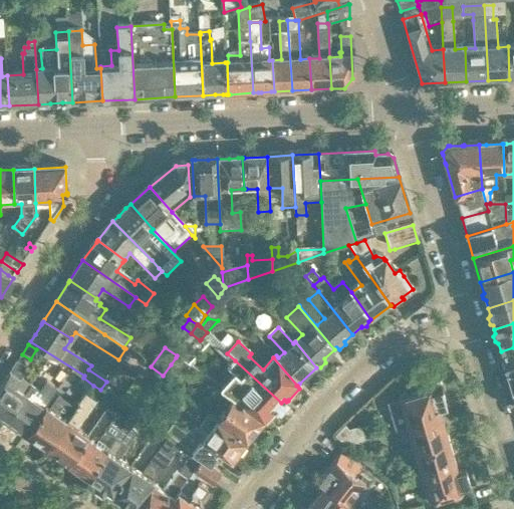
[(507,374),(513,371),(513,347),(501,351),(507,374)]
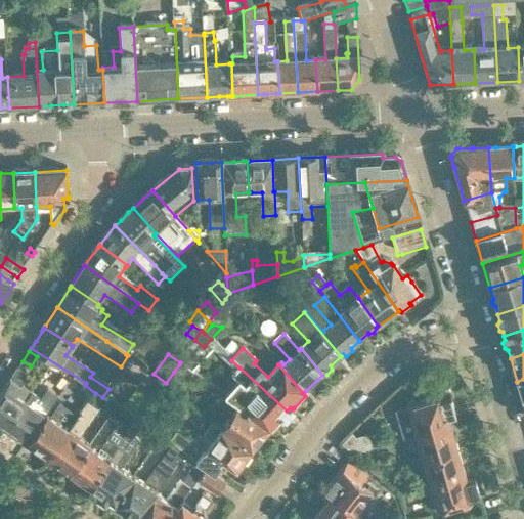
[(179,364),(174,372),(184,379),(189,372),(179,364)]
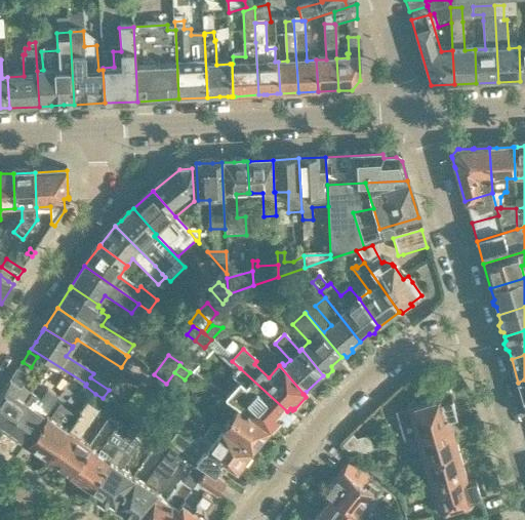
[(236,381),(223,395),(228,398),(241,408),(271,429),(274,432),(284,420),(286,417),(284,415),(287,411),(240,368),(233,377),(236,381)]
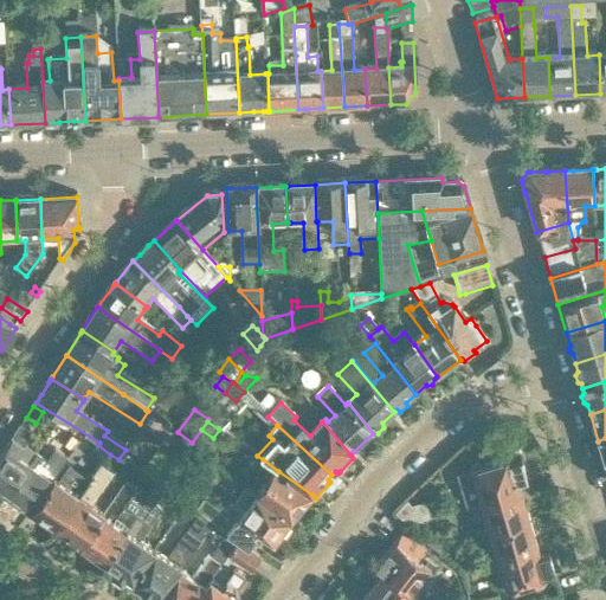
[(19,430),(0,459),(0,496),(1,497),(5,496),(7,498),(30,466),(37,455),(26,447),(32,438),(19,430)]
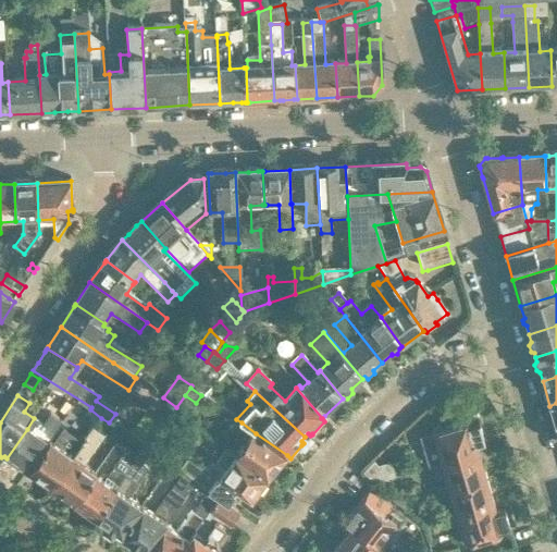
[(38,436),(27,429),(7,458),(28,473),(49,443),(62,426),(50,418),(38,436)]
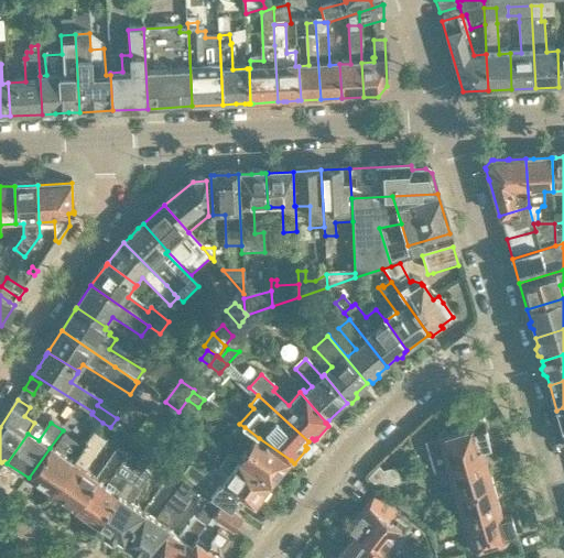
[(151,424),(136,445),(142,449),(149,453),(159,440),(164,433),(151,424)]
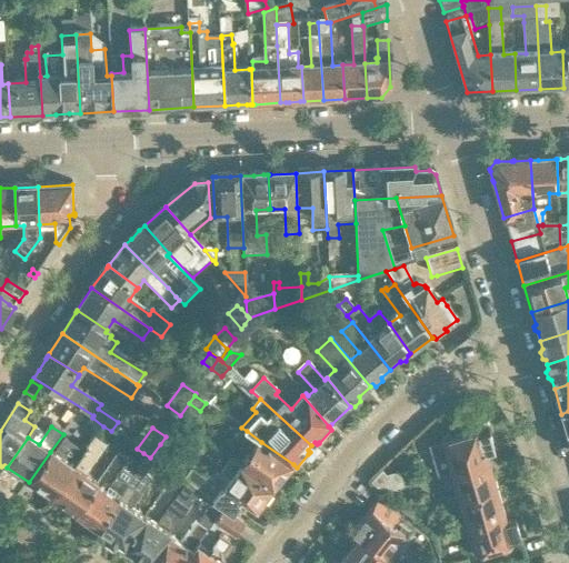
[(293,464),(261,442),(247,431),(237,445),(251,455),(242,468),(272,490),(273,489),(278,488),(282,483),(281,479),(293,464)]
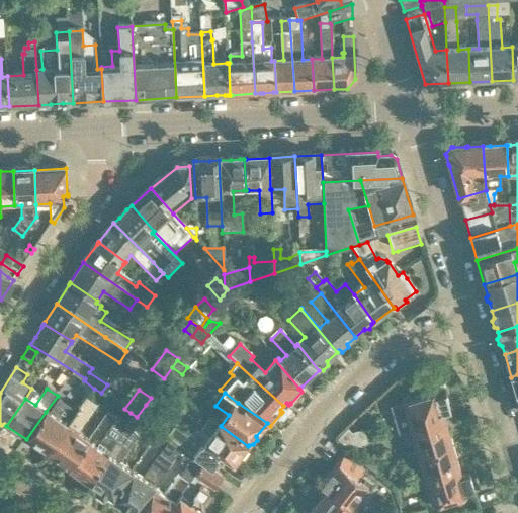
[(401,406),(402,406),(405,416),(394,420),(399,437),(410,433),(445,424),(443,415),(450,413),(445,396),(439,398),(438,394),(400,405),(401,406)]
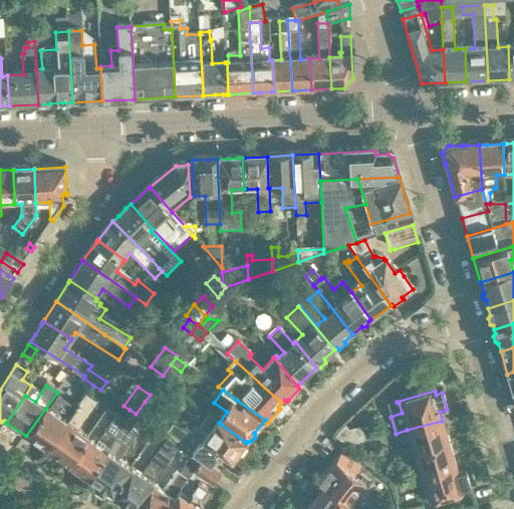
[(45,409),(26,436),(31,440),(32,443),(35,446),(38,445),(47,451),(76,410),(58,397),(48,411),(45,409)]
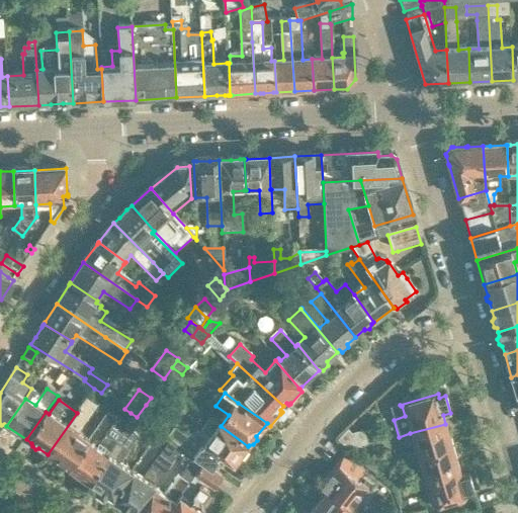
[(63,464),(70,469),(89,442),(79,434),(98,409),(86,401),(77,413),(48,454),(56,460),(57,463),(60,465),(63,464)]
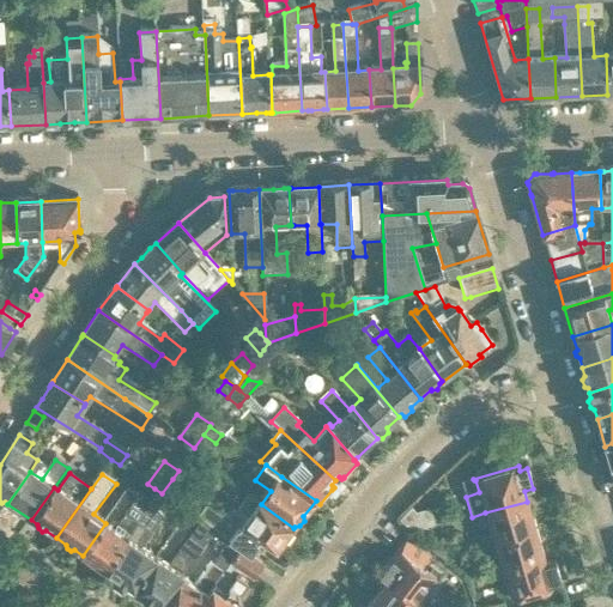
[(105,523),(83,556),(89,560),(87,564),(95,569),(97,566),(107,572),(147,515),(135,507),(140,502),(127,492),(105,523)]
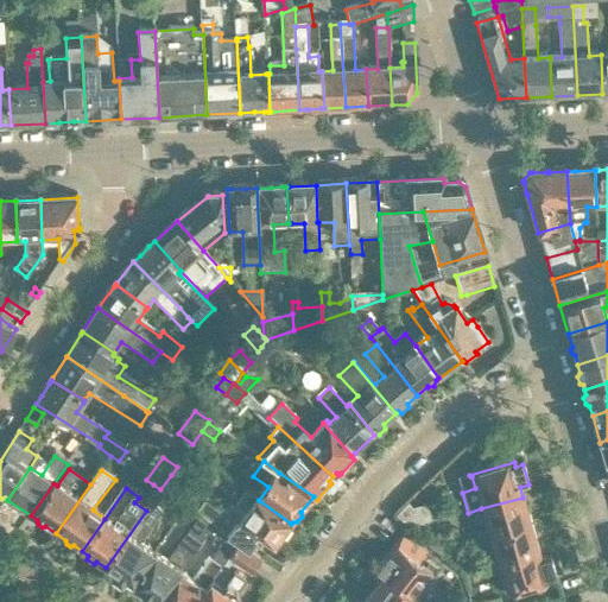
[(146,511),(106,568),(113,574),(112,580),(120,585),(126,582),(133,587),(154,556),(140,546),(162,517),(157,513),(169,495),(160,489),(157,495),(146,511)]
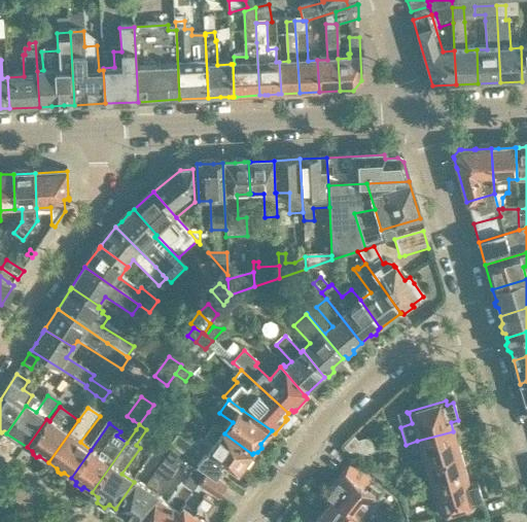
[(174,441),(170,446),(174,449),(185,457),(198,465),(208,473),(215,478),(222,468),(219,466),(222,462),(238,475),(243,466),(247,467),(253,459),(251,455),(252,454),(224,433),(213,426),(205,439),(214,445),(211,449),(201,443),(198,447),(179,433),(174,441)]
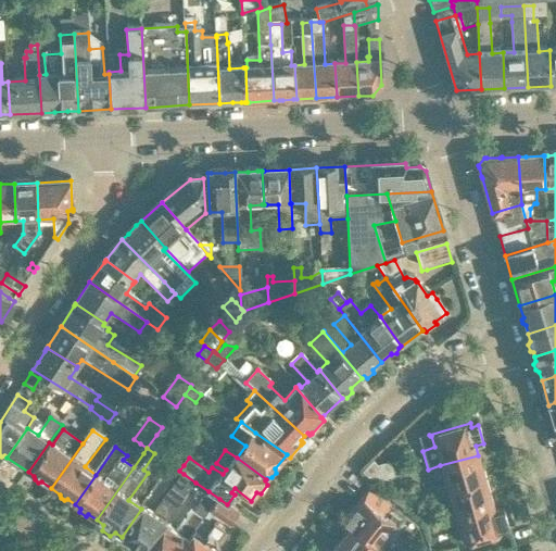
[(447,490),(485,479),(478,455),(440,465),(447,490)]
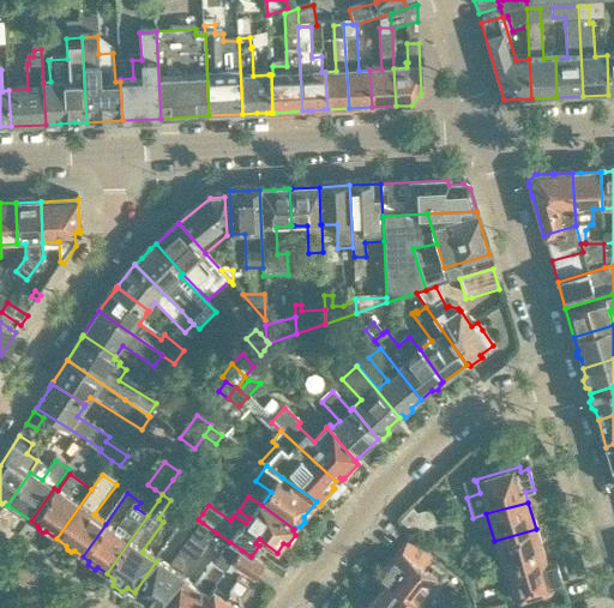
[(413,511),(401,524),(413,535),(435,529),(431,512),(417,516),(413,511)]
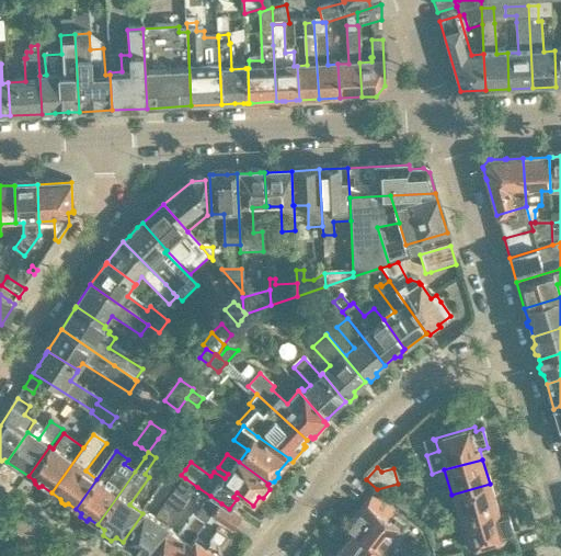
[(148,555),(167,530),(197,487),(185,478),(155,522),(142,513),(123,542),(128,546),(128,551),(135,555),(139,553),(141,555),(148,555)]
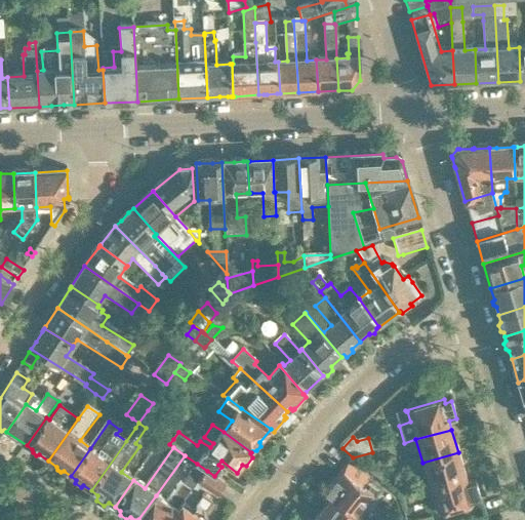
[(332,452),(328,456),(337,465),(341,460),(332,452)]
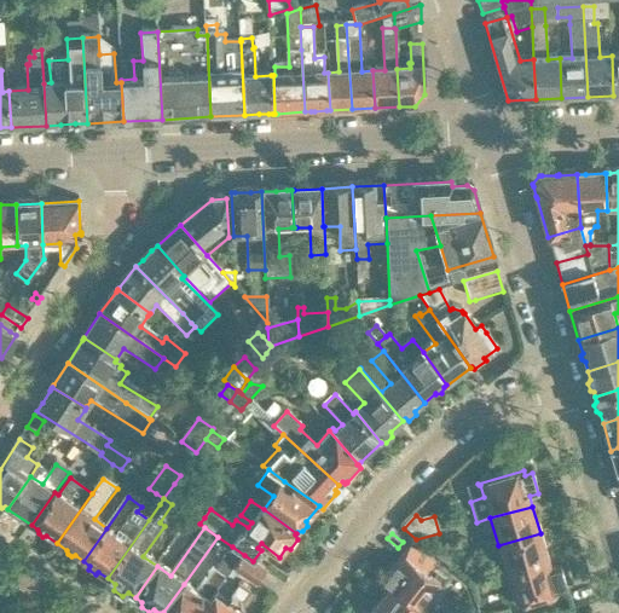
[(507,573),(549,561),(541,533),(498,545),(507,573)]
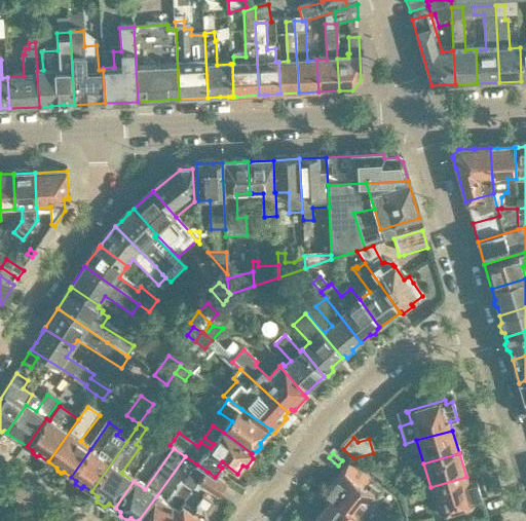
[(377,479),(385,469),(378,463),(370,474),(377,479)]
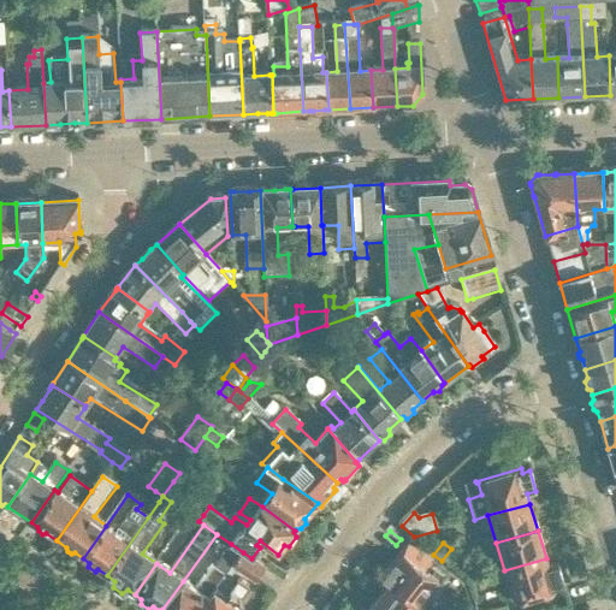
[(201,609),(213,593),(231,568),(243,552),(231,544),(197,592),(183,581),(163,609),(201,609)]
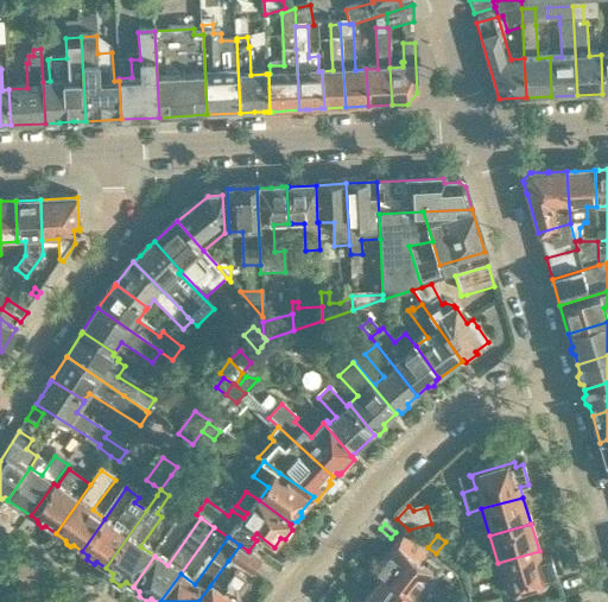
[(377,572),(384,578),(385,577),(417,601),(419,601),(436,578),(418,565),(426,556),(406,540),(392,559),(388,557),(377,572)]
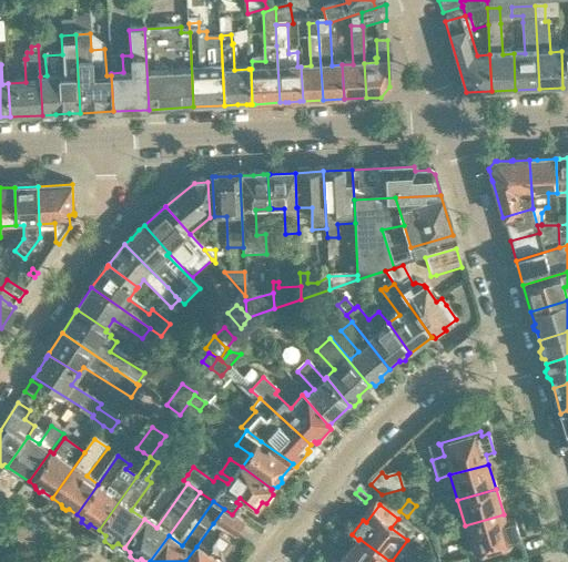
[(407,517),(415,522),(423,511),(416,506),(407,517)]
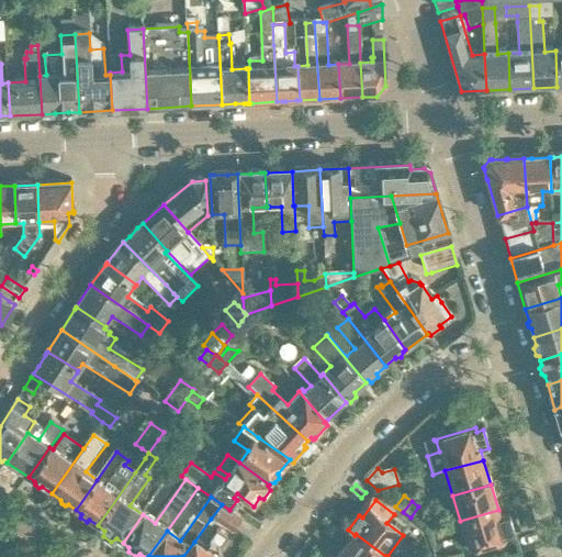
[(211,519),(232,533),(242,519),(229,510),(222,504),(211,519)]
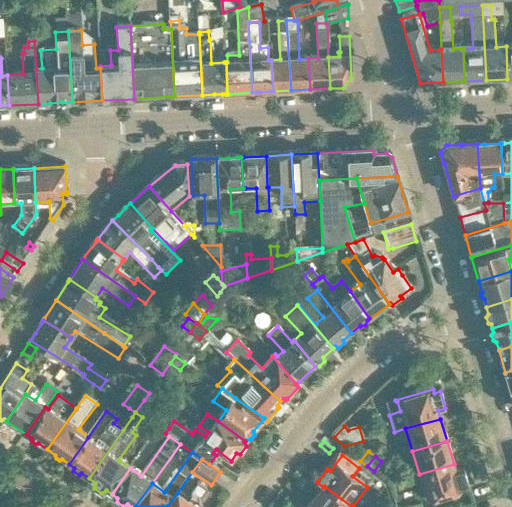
[(419,474),(427,503),(462,493),(461,489),(468,487),(464,471),(456,473),(454,464),(419,474)]
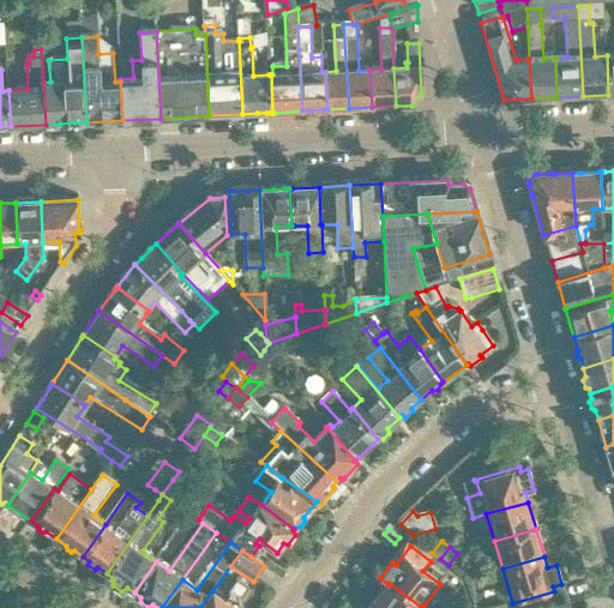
[(235,607),(248,590),(236,582),(223,600),(212,591),(200,607),(235,607)]
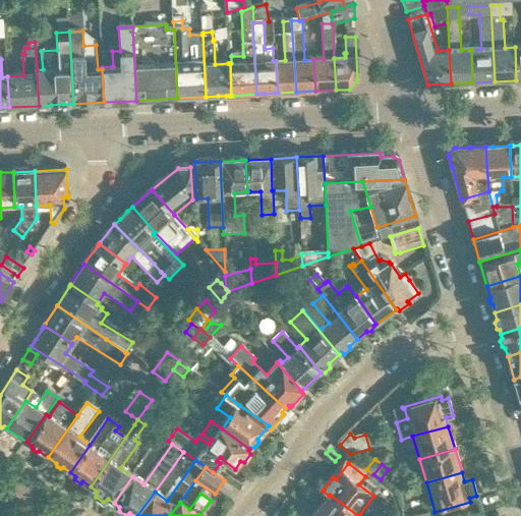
[(330,495),(329,496),(315,513),(319,515),(357,515),(330,495)]
